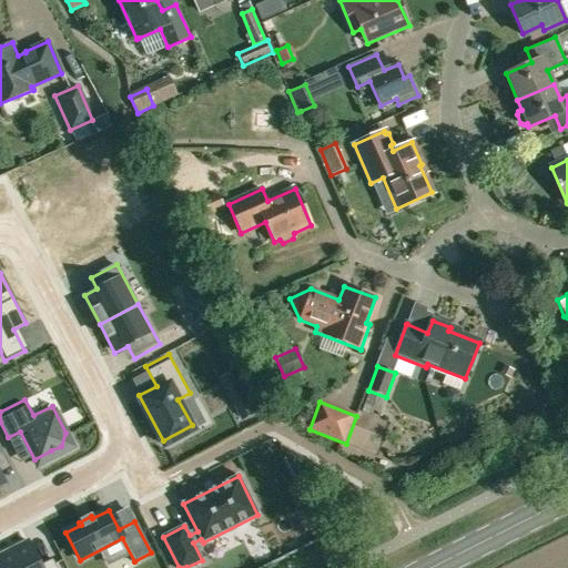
[(27,539),(0,553),(0,564),(2,567),(57,567),(51,557),(40,564),(27,539)]
